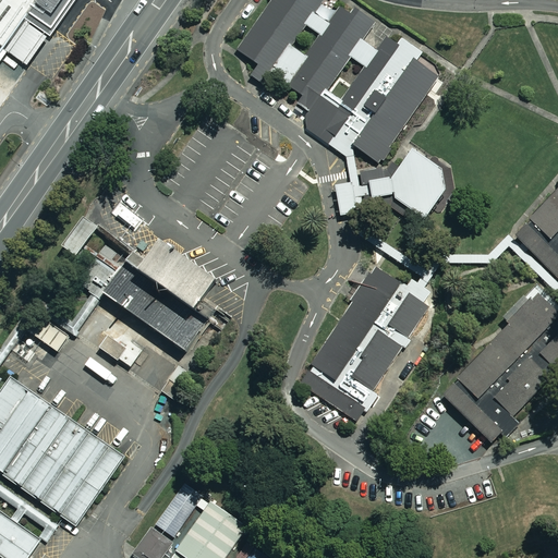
[(0,0),(0,44),(7,49),(23,61),(24,61),(50,25),(49,24),(32,12),(26,8),(31,0),(0,0)]
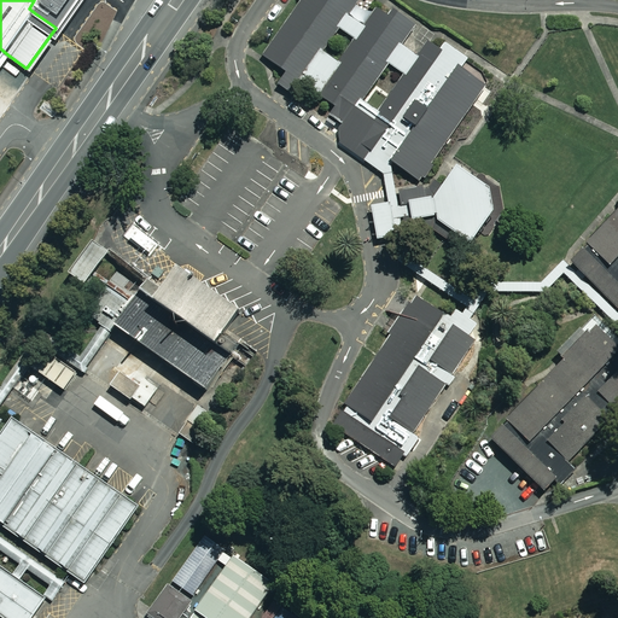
[(368,123),(357,140),(371,150),(363,159),(384,174),(389,203),(372,205),(378,238),(390,235),(394,235),(397,234),(401,233),(403,233),(401,219),(402,217),(406,233),(431,228),(465,251),(491,214),(493,210),(489,187),(456,165),(443,185),(433,179),(427,187),(424,188),(423,185),(398,190),(401,205),(398,207),(395,188),(395,186),(390,164),(392,162),(418,180),(419,181),(420,179),(423,176),(424,178),(433,165),(431,163),(452,134),(459,139),(467,138),(482,116),(482,112),(472,105),(474,101),(477,99),(487,85),(488,82),(483,73),(472,65),(467,71),(461,66),(467,58),(445,44),(441,50),(435,45),(427,40),(417,56),(401,45),(415,25),(392,9),(392,10),(389,16),(380,9),(377,6),(362,25),(348,15),(357,0),(299,0),(261,54),(286,73),(279,83),(293,94),(302,82),(336,105),(330,115),(344,124),(354,112),(363,120),(366,122),(368,123)]
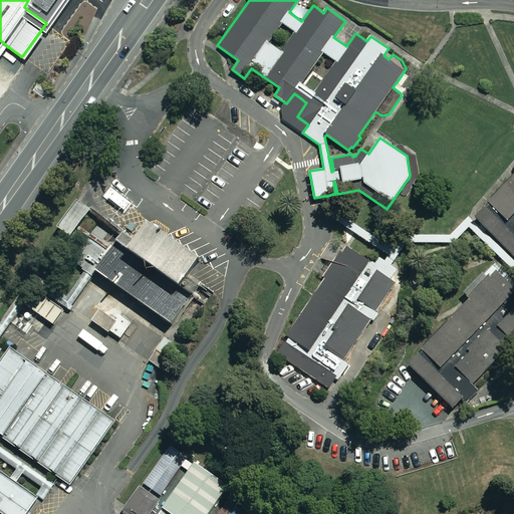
[(513,258),(513,174),(486,202),(489,204),(486,206),(484,204),(473,216),(472,217),(513,258)]
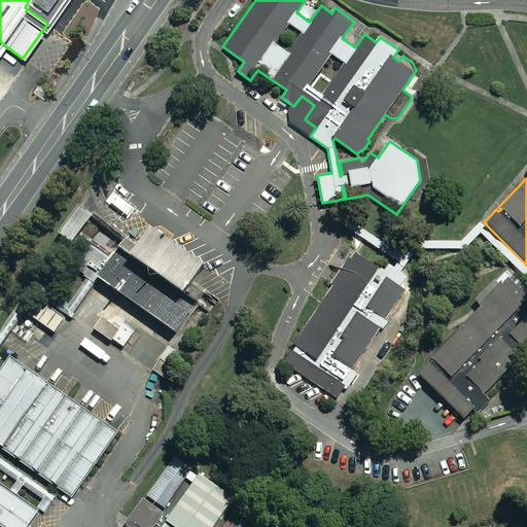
[(399,261),(394,269),(397,271),(400,273),(402,270),(403,268),(417,247),(422,248),(427,248),(429,248),(465,248),(481,233),(511,261),(514,265),(516,267),(526,277),(526,265),(484,222),(482,221),(461,241),(414,240),(403,255),(346,219),(342,199),(339,200),(336,201),(340,222),(361,237),(364,239),(366,240),(399,261)]
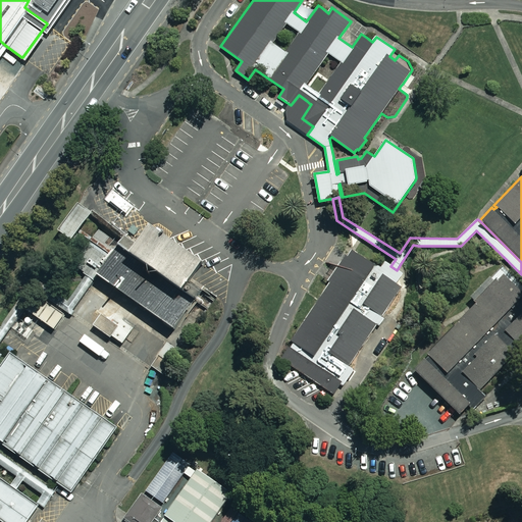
[(57,230),(71,241),(77,231),(92,212),(91,212),(81,204),(77,202),(57,230)]
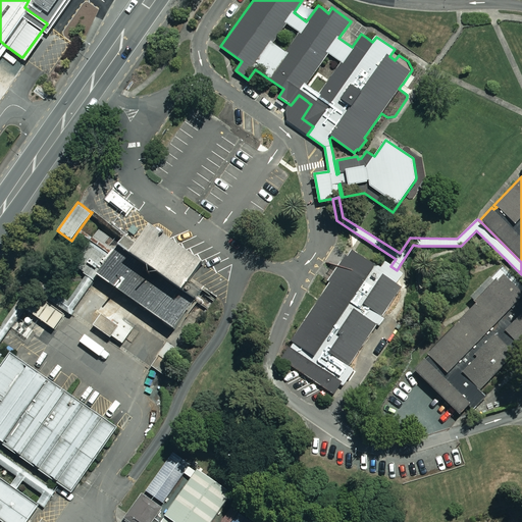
[(73,265),(83,272),(82,273),(86,277),(89,278),(92,281),(98,275),(173,330),(204,289),(189,277),(201,261),(185,250),(169,239),(149,224),(127,253),(117,246),(113,252),(102,244),(107,237),(99,229),(92,239),(90,237),(88,240),(91,242),(73,265)]
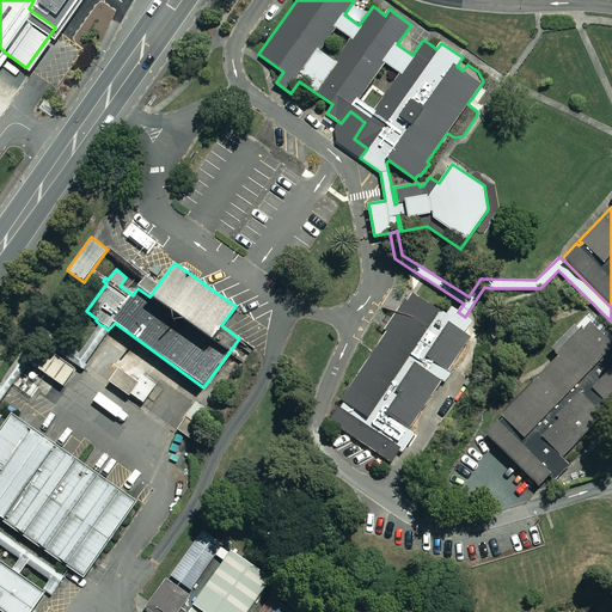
[(342,432),(391,464),(401,450),(404,452),(416,433),(411,429),(442,381),(445,383),(451,374),(448,372),(471,337),(464,332),(472,322),(465,317),(461,314),(458,312),(452,308),(447,316),(415,295),(412,293),(408,301),(404,299),(384,330),(386,331),(342,399),(346,402),(341,409),(338,408),(328,423),(342,432)]
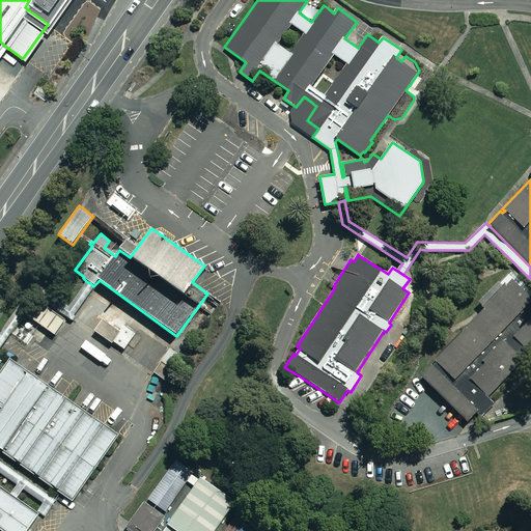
[(421,376),(467,422),(477,412),(481,417),(493,404),(495,402),(488,396),(530,353),(530,296),(513,278),(506,285),(505,283),(503,286),(499,282),(479,302),(485,308),(468,327),(445,350),(438,356),(434,360),(437,363),(432,366),(421,376)]
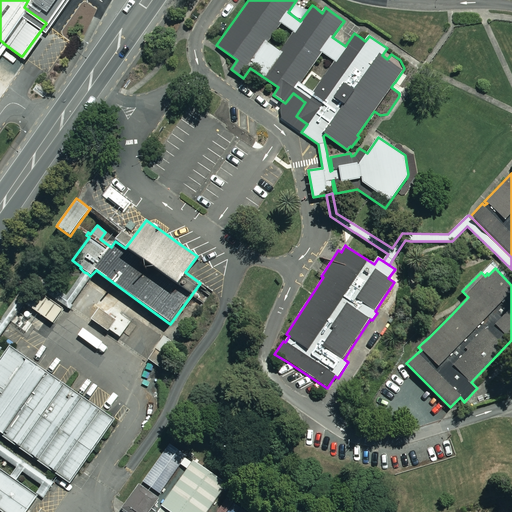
[(41,485),(36,492),(38,494),(43,497),(47,492),(54,482),(0,444),(0,351),(3,348),(0,345),(0,337),(2,335),(7,328),(11,322),(17,314),(37,285),(66,305),(68,307),(90,276),(84,272),(66,296),(33,273),(0,320),(0,456),(17,468),(11,475),(17,479),(22,471),(41,485)]
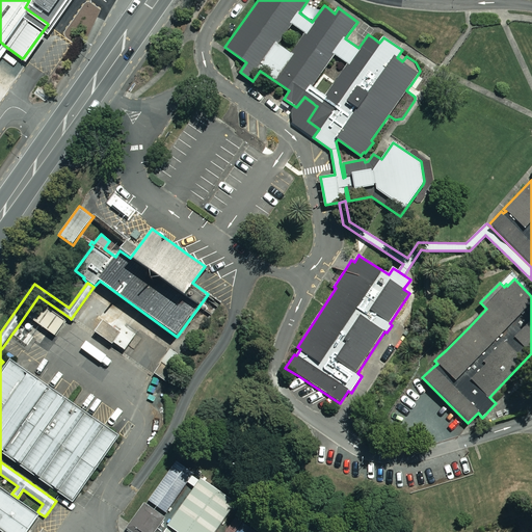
[(37,300),(27,316),(40,325),(55,336),(65,320),(37,300)]
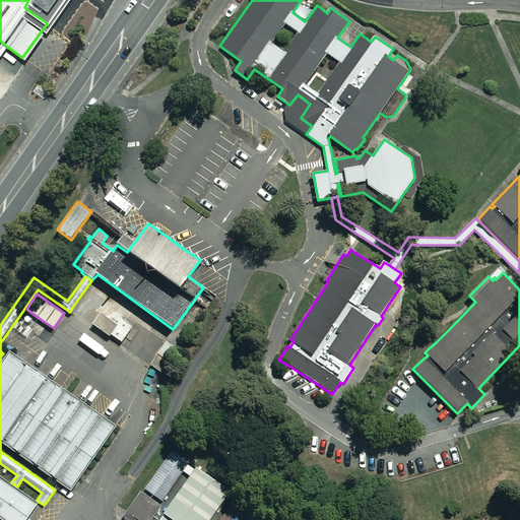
[(111,335),(122,342),(133,327),(121,319),(117,325),(100,313),(92,324),(110,336),(111,335)]
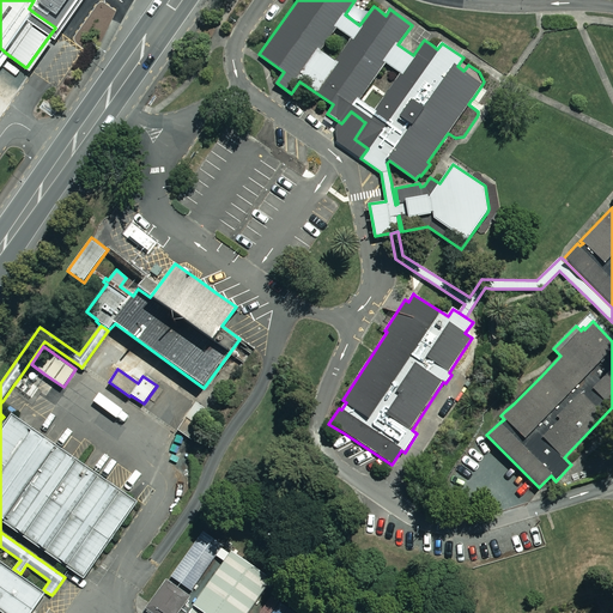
[(0,520),(70,569),(84,578),(109,542),(139,504),(83,465),(78,461),(72,457),(61,450),(53,444),(44,437),(36,431),(11,414),(0,429),(0,520)]
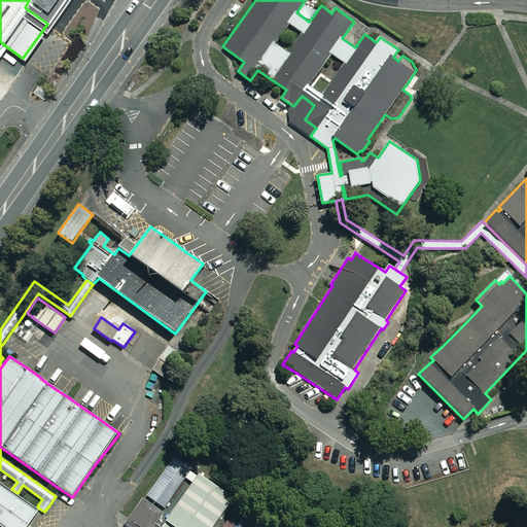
[(174,456),(146,495),(164,507),(192,468),(174,456)]
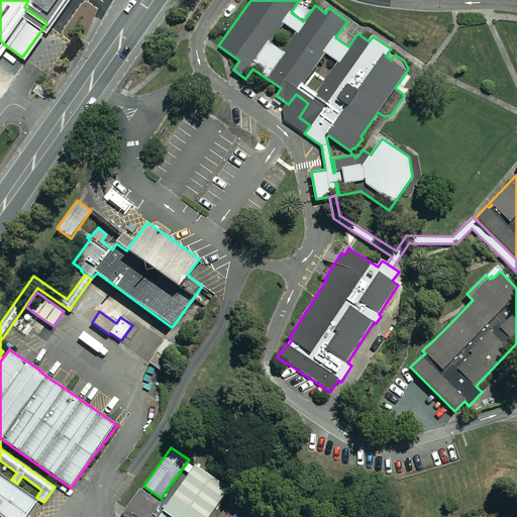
[(210,516),(229,489),(195,464),(159,516),(210,516)]
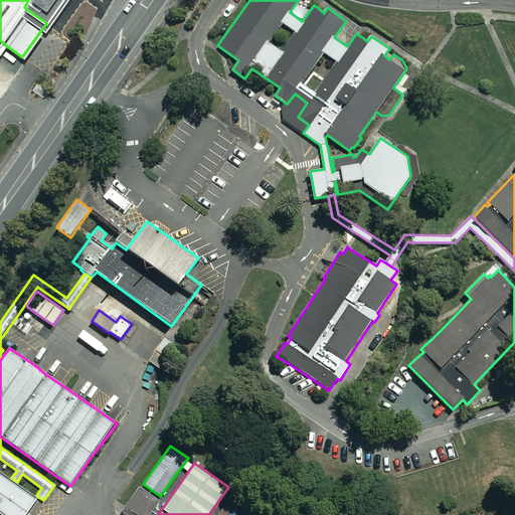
[(0,514),(1,514),(25,514),(38,497),(36,495),(17,482),(14,480),(11,478),(0,470),(0,514)]
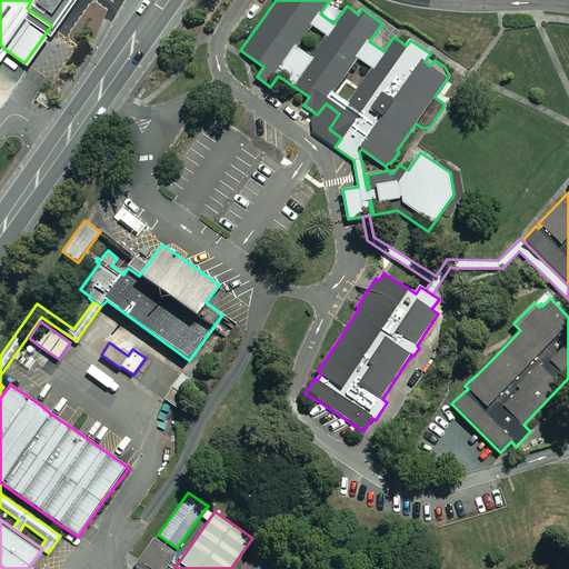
[(156,539),(153,537),(135,565),(138,567),(140,568),(165,568),(177,553),(156,539)]
